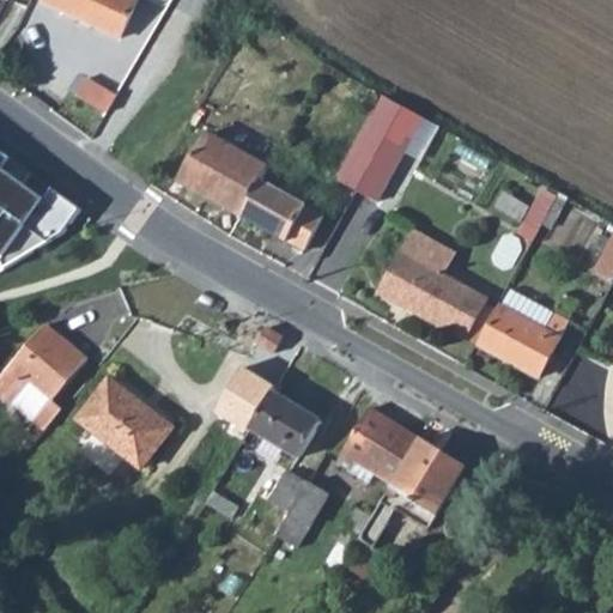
[(121,38),(138,0),(44,0),(43,2),(121,38)]
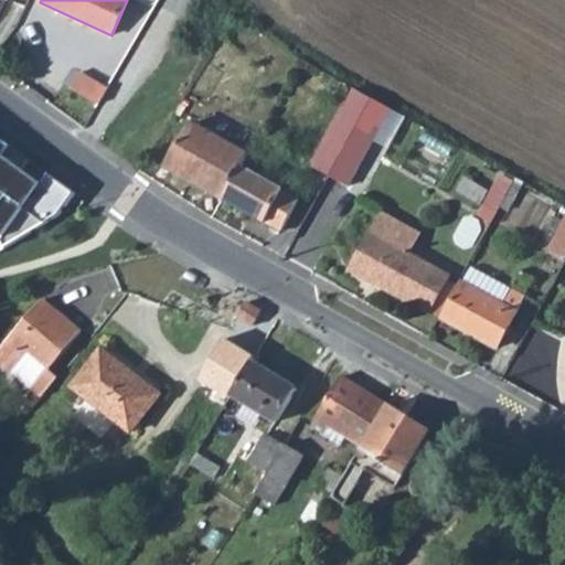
[(102,100),(109,83),(80,70),(72,87),(102,100)]
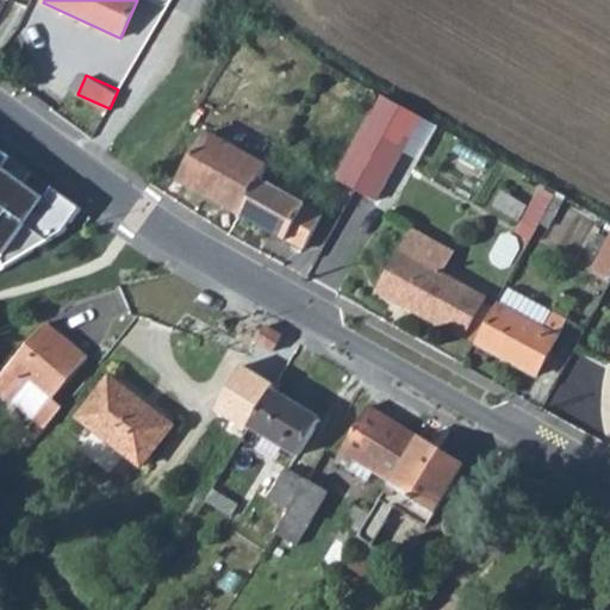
[(383,97),(336,180),(355,191),(402,107),(383,97)]
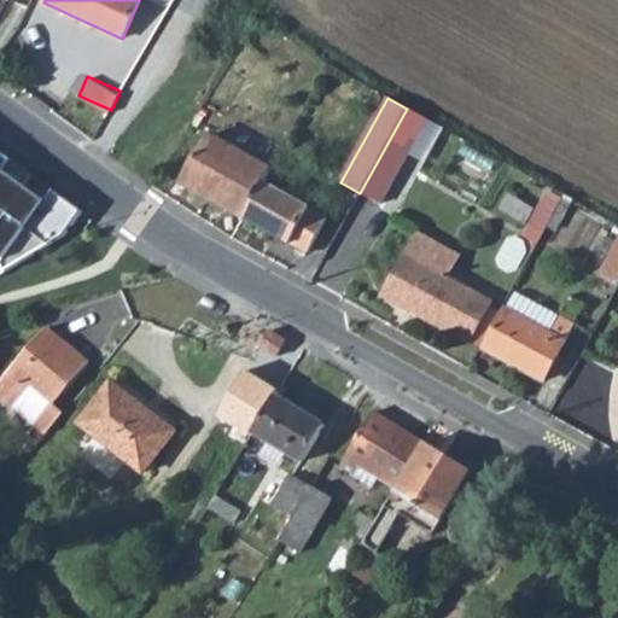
[(407,109),(360,193),(380,204),(426,120),(407,109)]
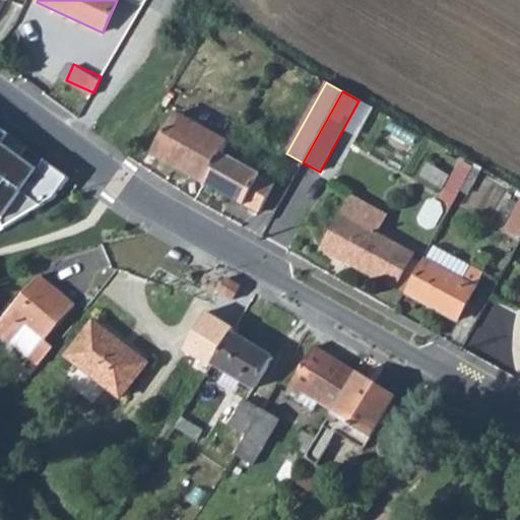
[(154,154),(205,183),(222,153),(229,142),(177,114),(154,154)]
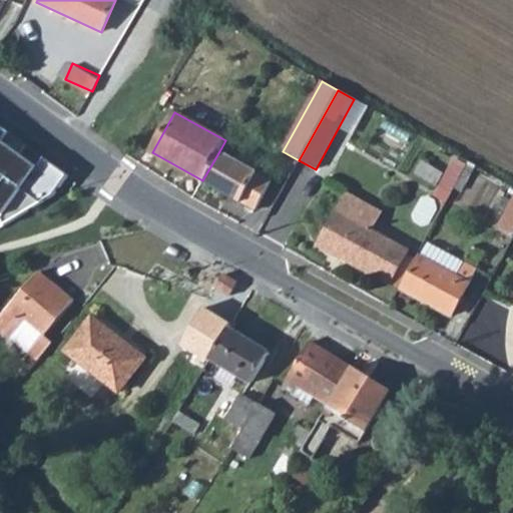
[(0,127),(0,216),(5,226),(46,199),(64,174),(42,156),(34,164),(1,142),(8,133),(0,127)]
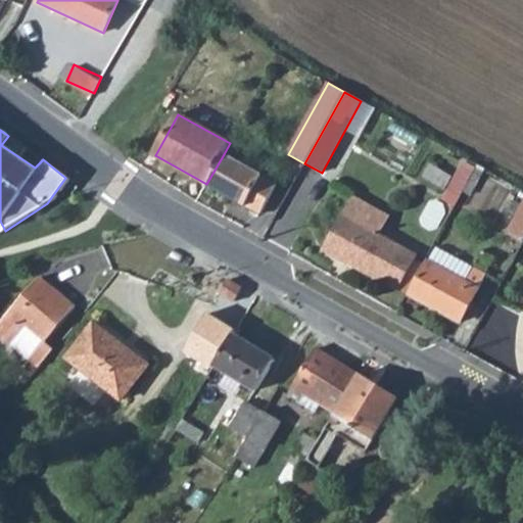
[(224,154),(206,184),(260,215),(277,185),(224,154)]
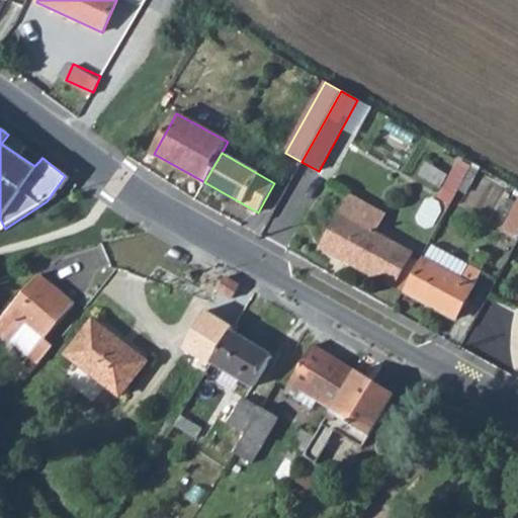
[(458,200),(468,160),(455,157),(444,197),(458,200)]
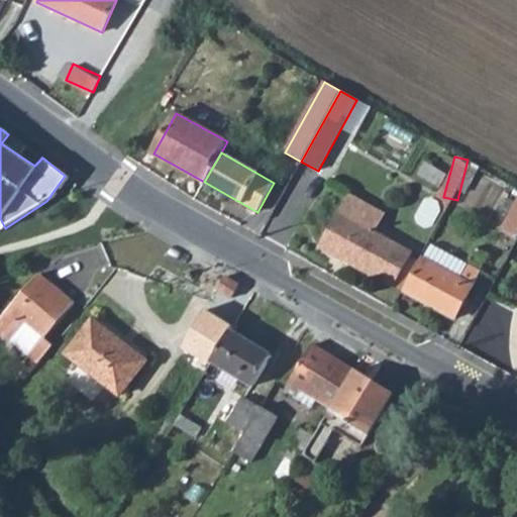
[(349,195),(320,246),(393,286),(411,252),(374,232),(384,214),(349,195)]
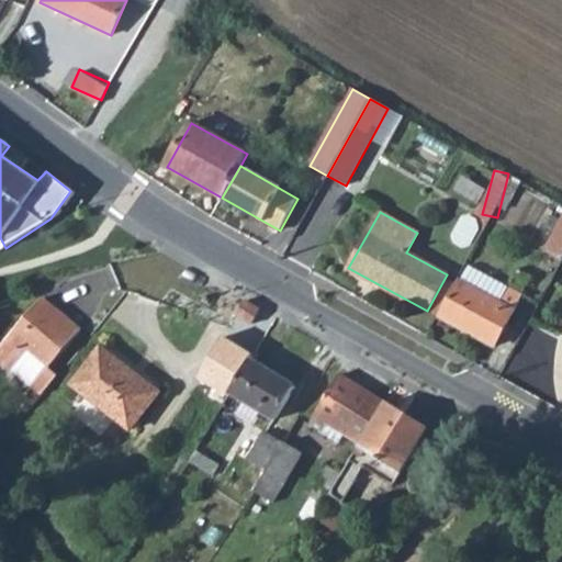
[(561,217),(547,247),(561,255),(561,217)]
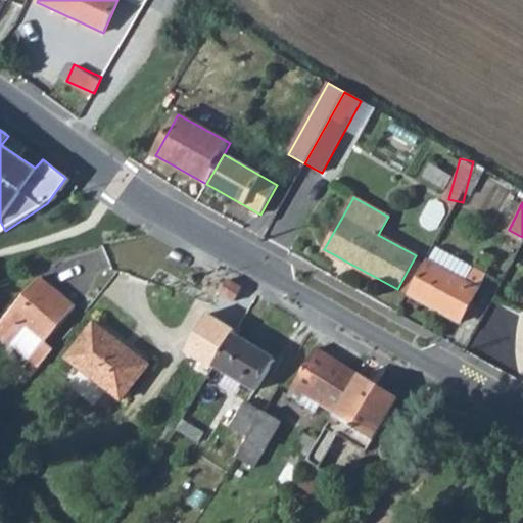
[(436,247),(410,295),(461,323),(486,275),(436,247)]
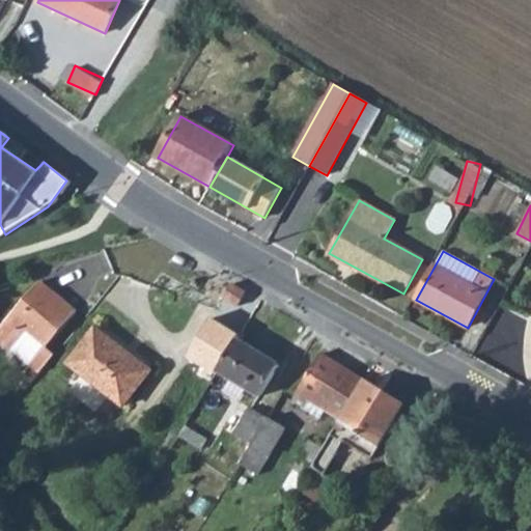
[(0,329),(0,338),(40,373),(56,355),(47,347),(77,313),(40,282),(0,329)]
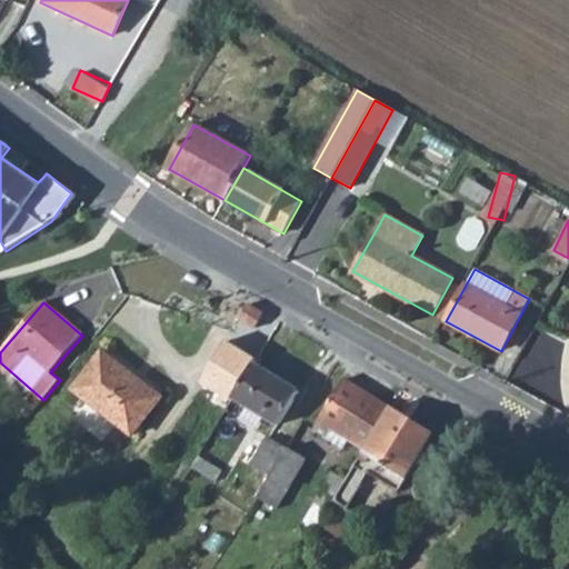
[(248,305),(239,318),(256,328),(263,315),(248,305)]
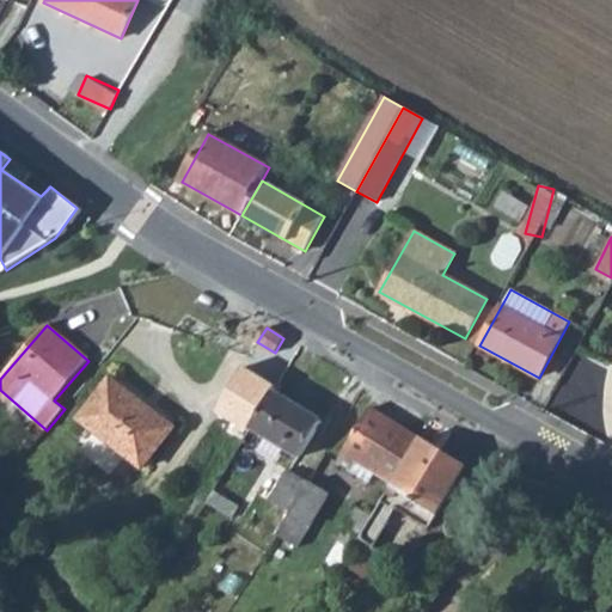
[(216,410),(252,429),(273,392),(275,389),(239,368),(216,410)]
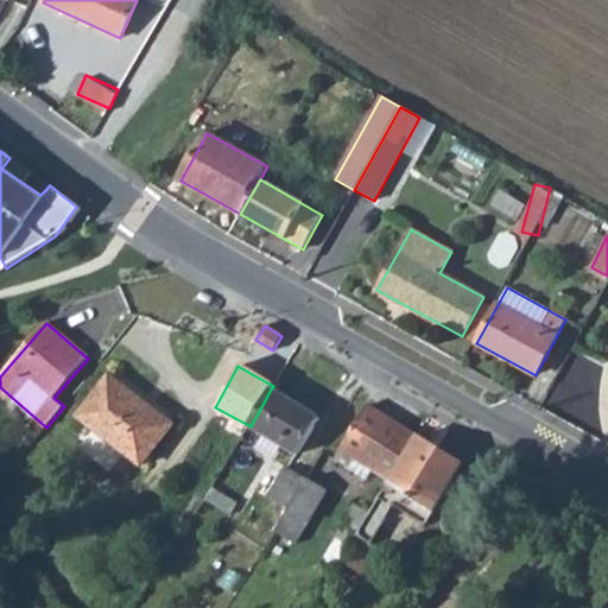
[(109,377),(78,416),(143,464),(171,428),(140,404),(143,401),(109,377)]
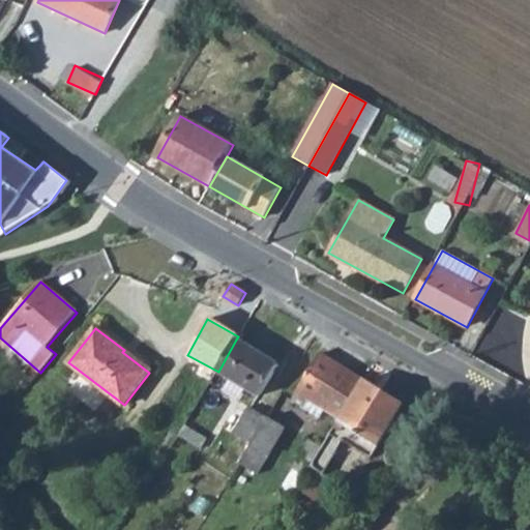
[(236,340),(218,372),(260,395),(280,364),(236,340)]
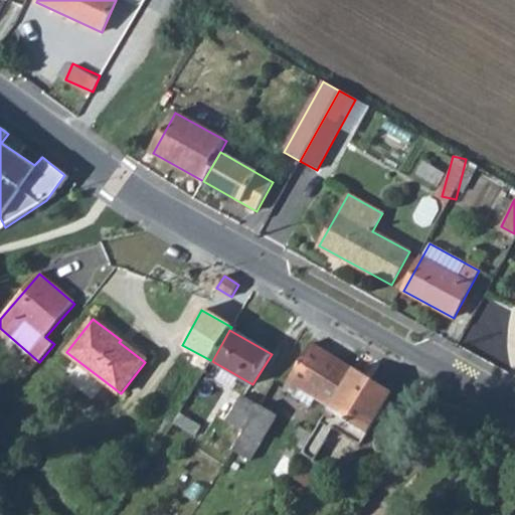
[(316,397),(331,406),(353,369),(312,343),(284,389),(311,407),(316,397)]
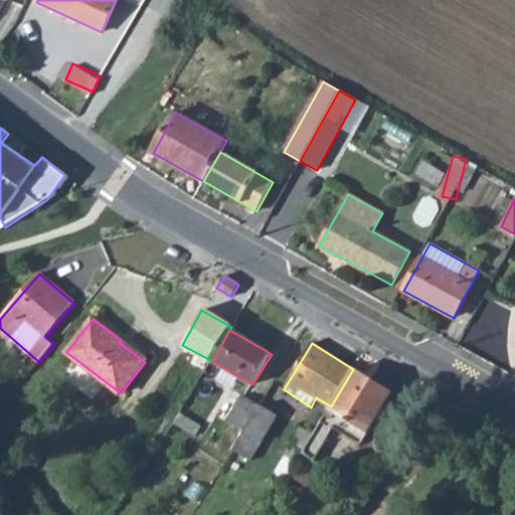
[(314,436),(303,453),(315,461),(321,451),(333,428),(361,445),(392,393),(353,369),(331,406),(314,436)]
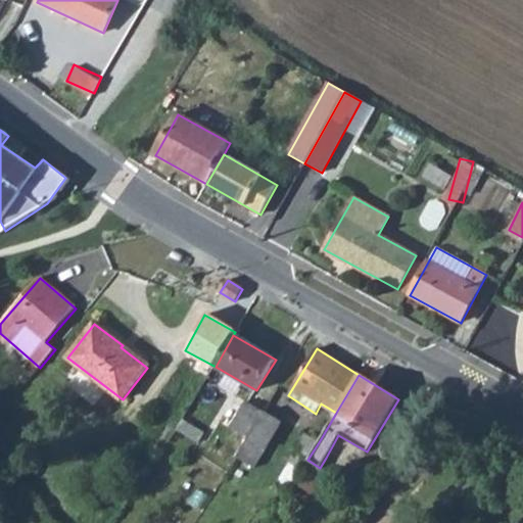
[(246,402),(230,429),(247,440),(264,414),(246,402)]
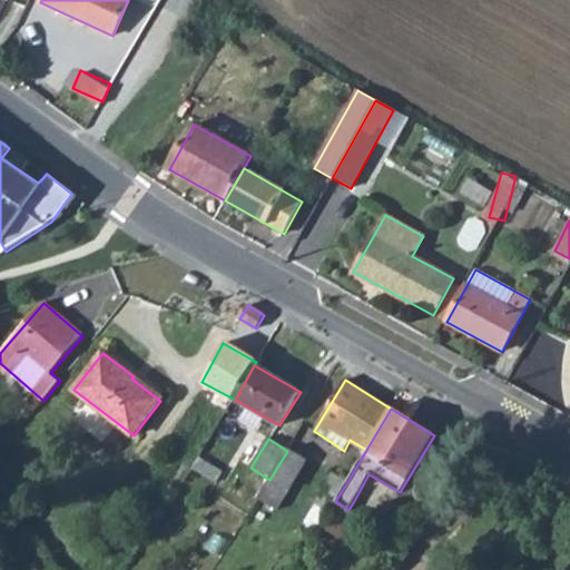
[(287,451),(269,480),(258,499),(277,510),(307,461),(287,451)]
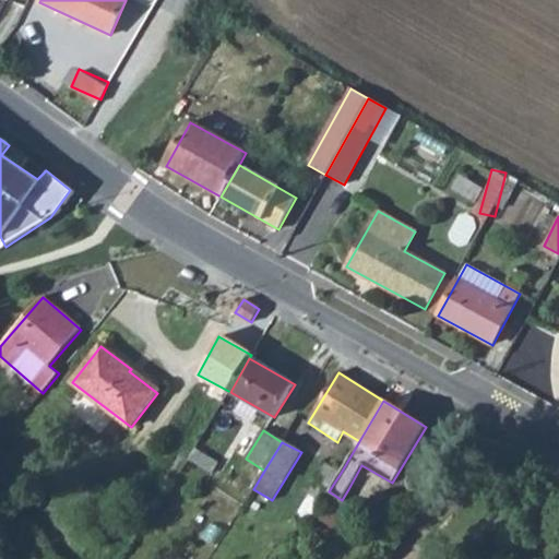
[(341,473),(328,464),(297,514),(310,523),(329,491),(341,473)]
